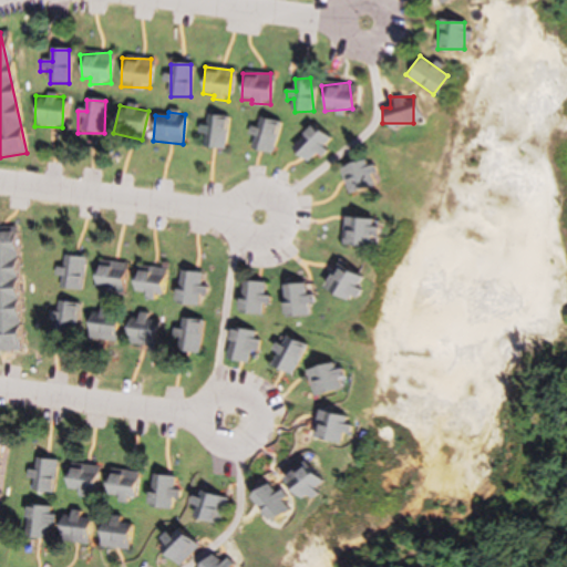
[(229,120),(213,115),(204,146),(222,151),(229,120)]
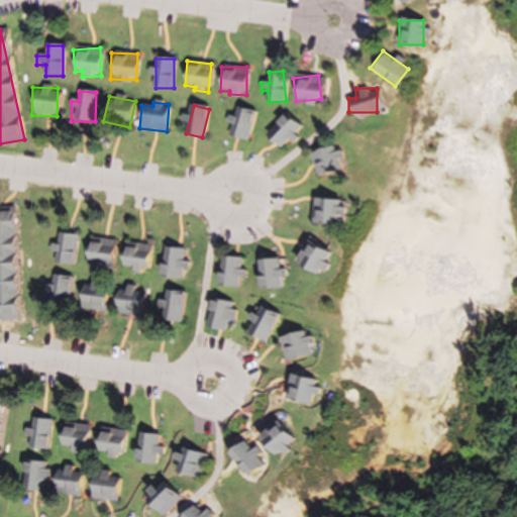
[(231,137),(246,141),(254,112),(239,108),(237,118),(228,115),(225,124),(234,126),(231,137)]
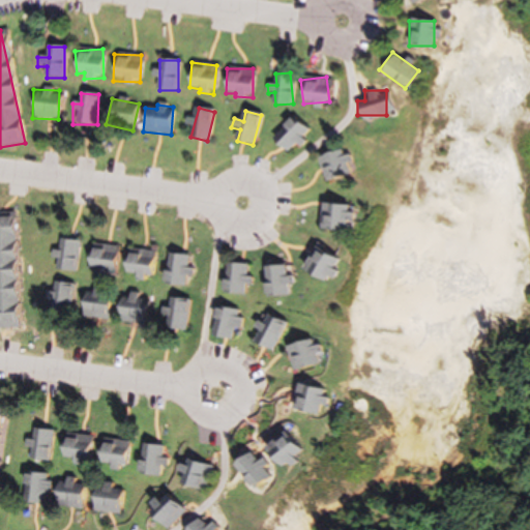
[(306,131),(290,117),(270,139),(287,154),(306,131)]
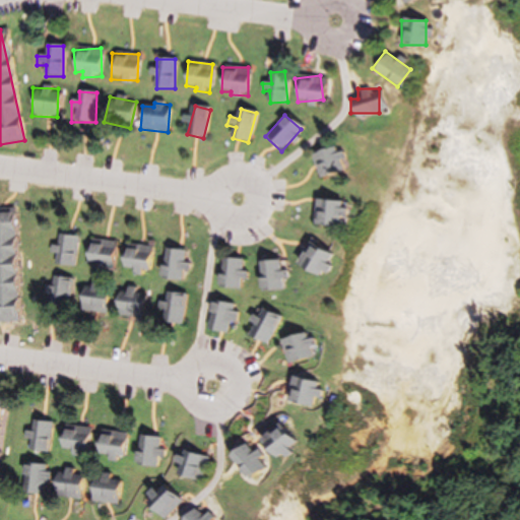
[(343,172),(338,147),(313,152),(317,176),(343,172)]
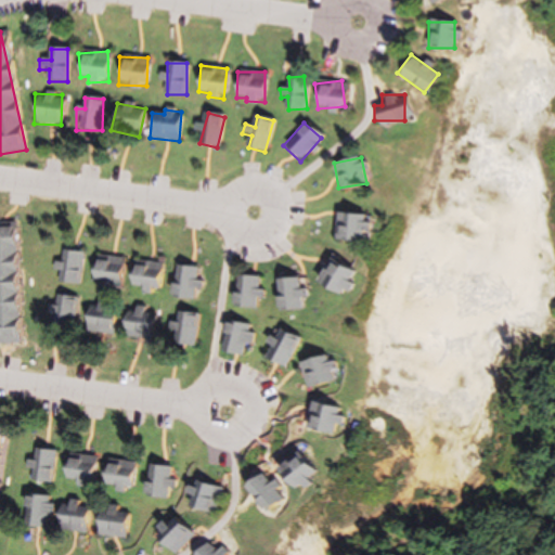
[(365,242),(365,215),(336,215),(336,242),(365,242)]
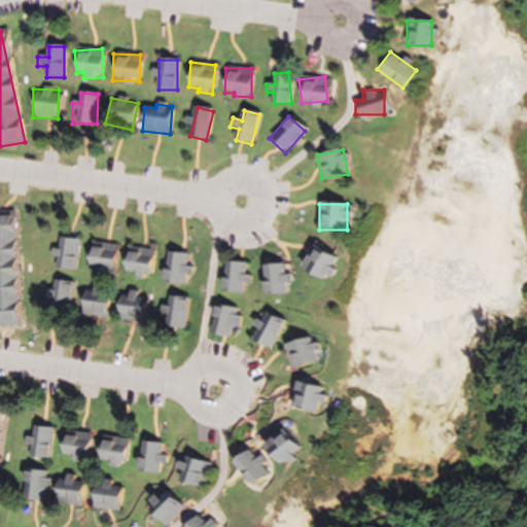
[(13,212),(0,212),(0,326),(14,326),(13,212)]
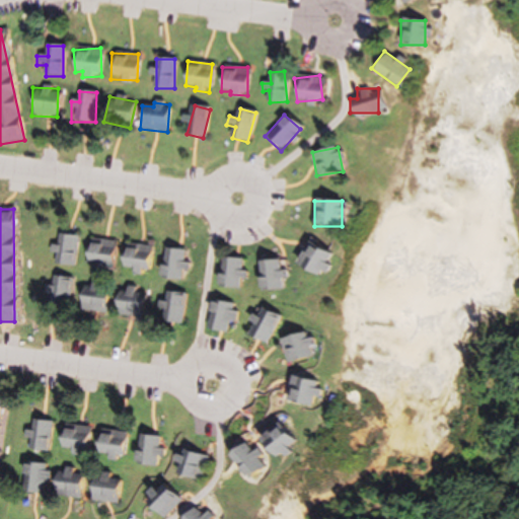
[(50,254),(57,255),(56,266),(74,268),(77,236),(58,234),(57,245),(52,244),(50,254)]
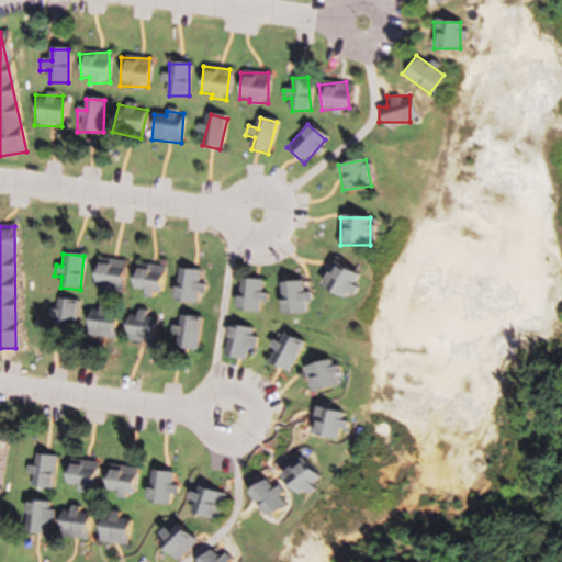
[(92,284),(122,288),(124,262),(96,259),(92,284)]
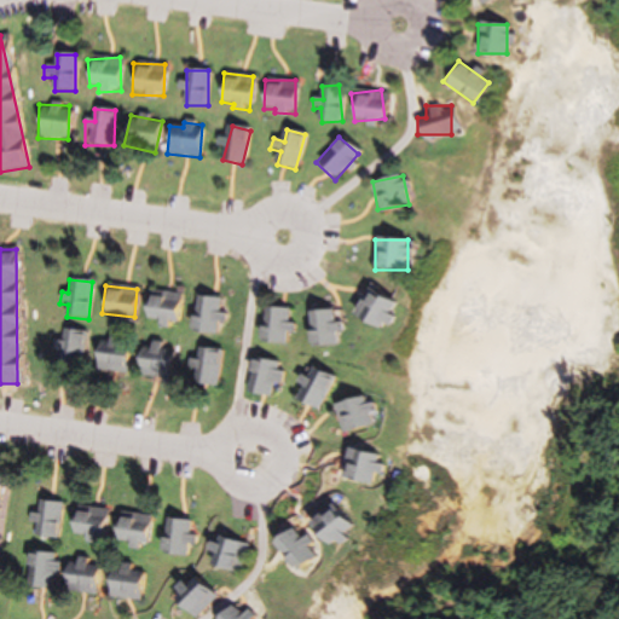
[(145,322),(175,325),(179,294),(149,290),(145,322)]
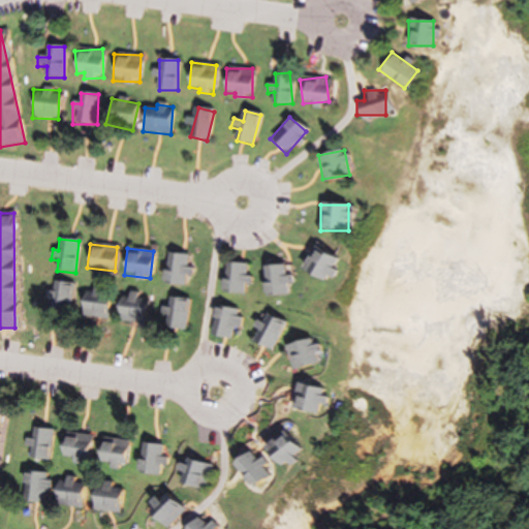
[(333,266),(321,250),(303,262),(319,285),(335,274),(330,268),(333,266)]
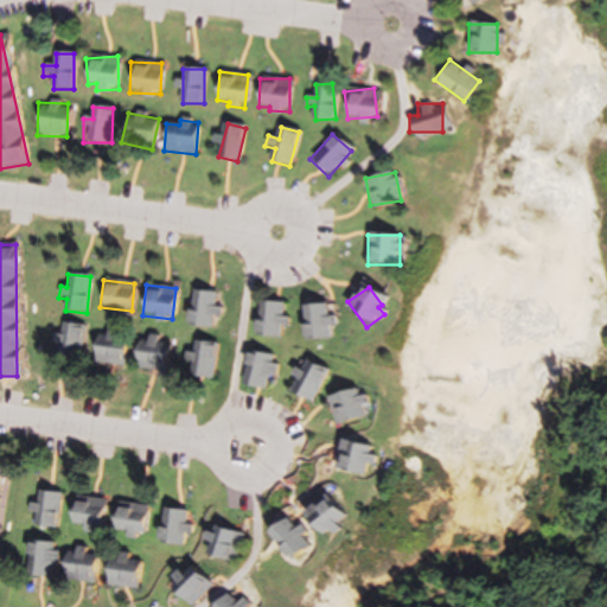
[(215,327),(215,293),(192,293),(192,327),(215,327)]
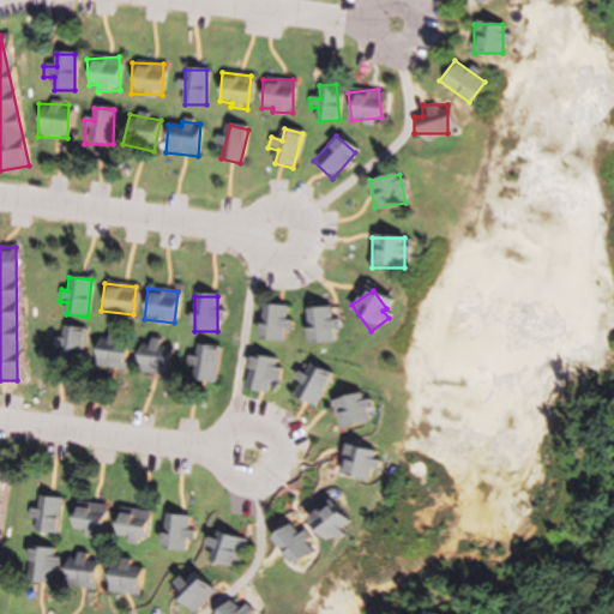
[(257,327),(257,341),(283,341),(283,307),(266,307),(266,327),(257,327)]
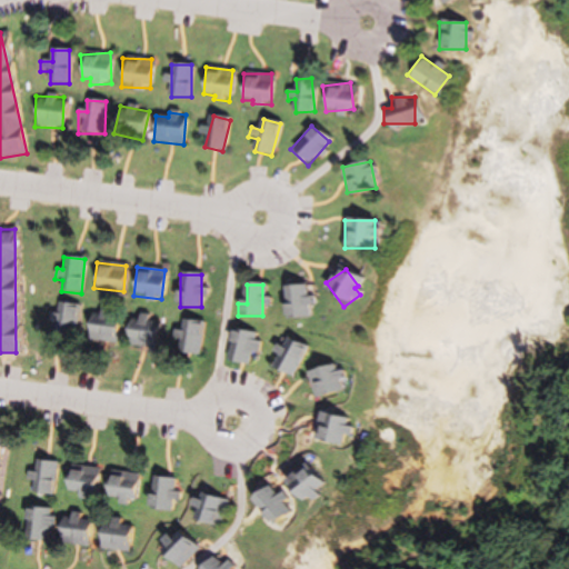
[(310,318),(310,297),(307,297),(307,287),(289,287),(289,306),(282,306),(282,318),(310,318)]
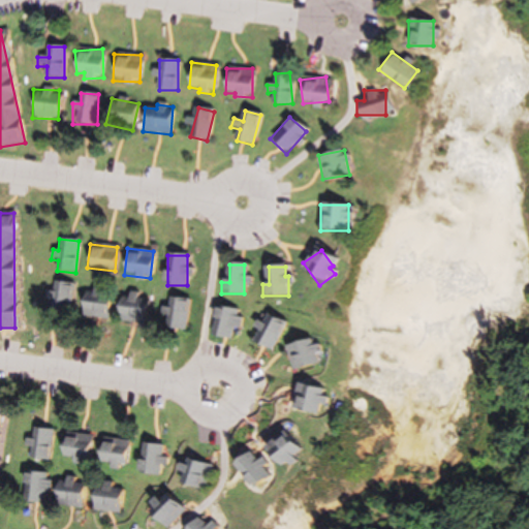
[(71,284),(54,283),(54,315),(70,315),(71,284)]
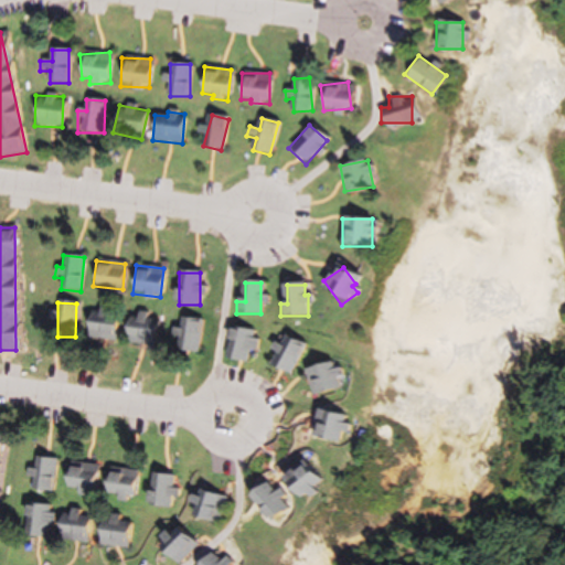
[(112,343),(119,315),(93,307),(85,336),(112,343)]
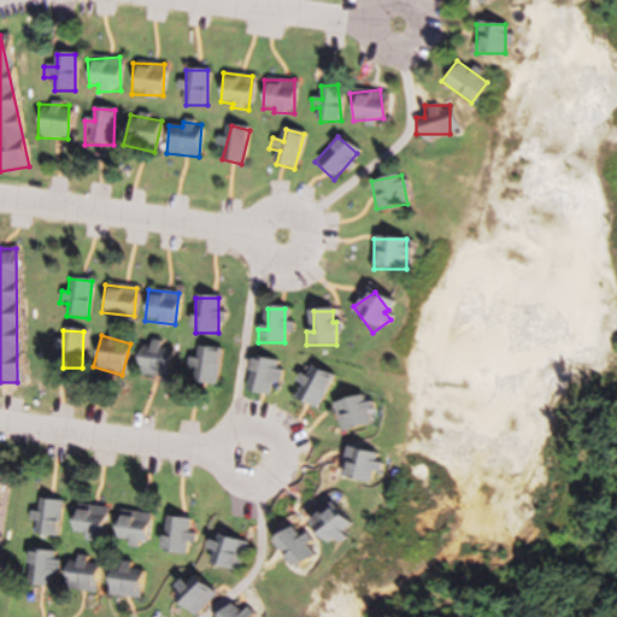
[(175,348),(142,341),(135,372),(169,378),(175,348)]
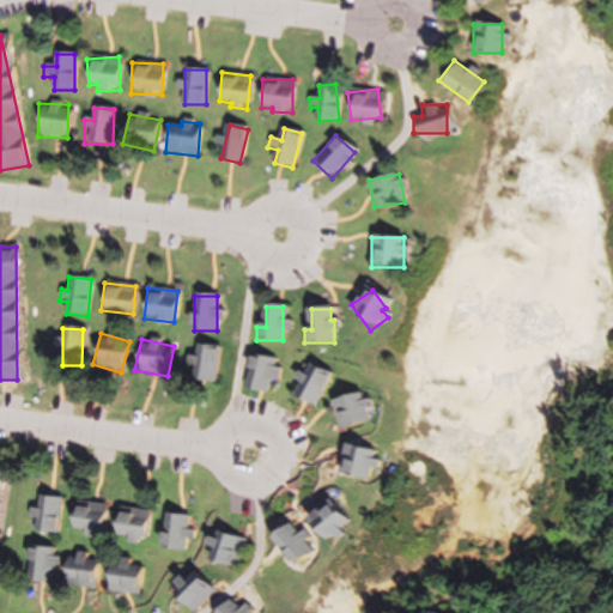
[(216,383),(219,347),(195,346),(193,368),(196,368),(195,382),(216,383)]
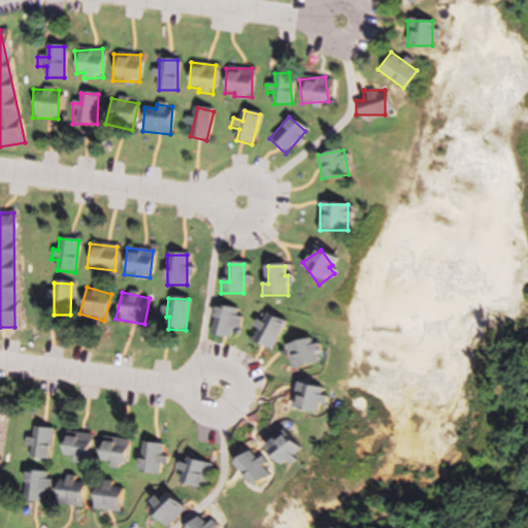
[(211,321),(217,321),(215,337),(234,339),(237,309),(213,307),(211,321)]
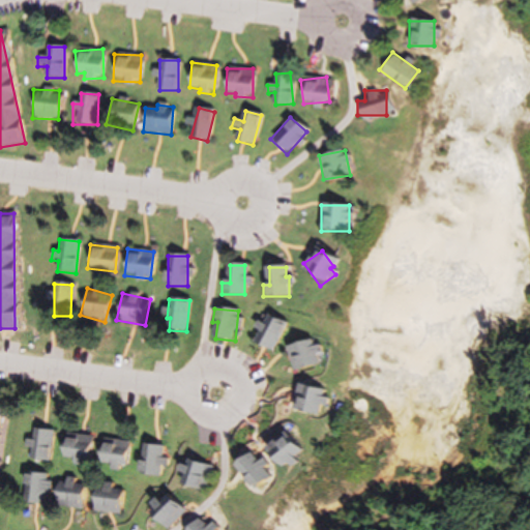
[(249,342),(272,351),(285,323),(266,315),(262,324),(258,323),(249,342)]
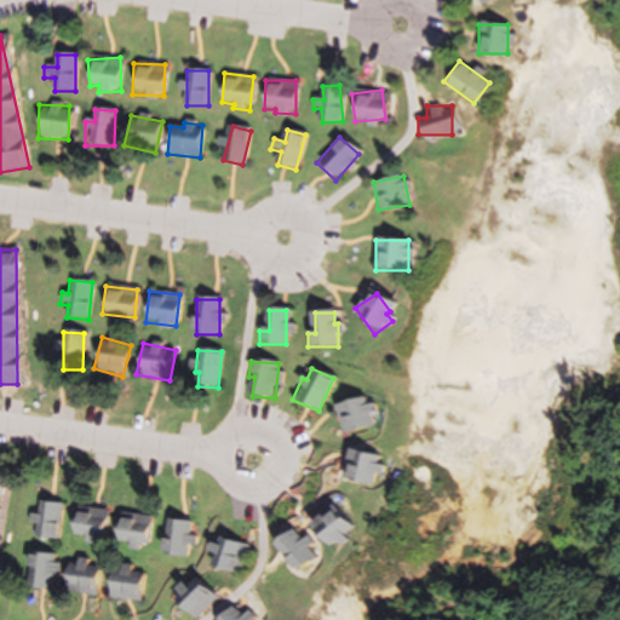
[(371,429),(368,400),(338,402),(340,432),(371,429)]
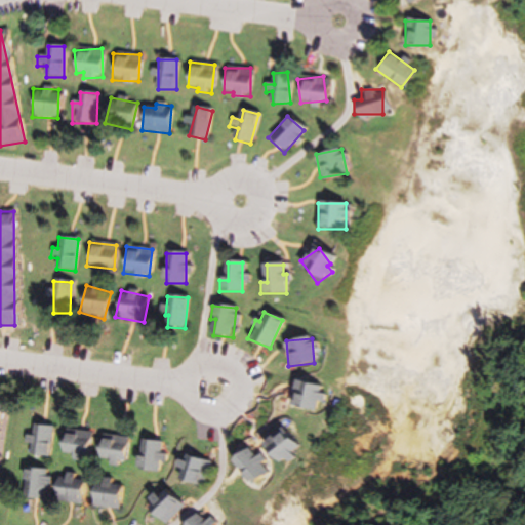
[(315,413),(323,390),(296,380),(289,405),(315,413)]
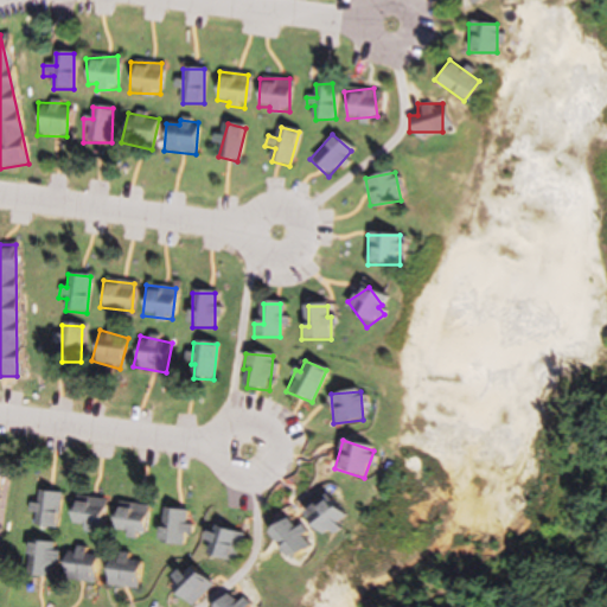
[(62,494),(40,492),(37,525),(57,528),(62,494)]
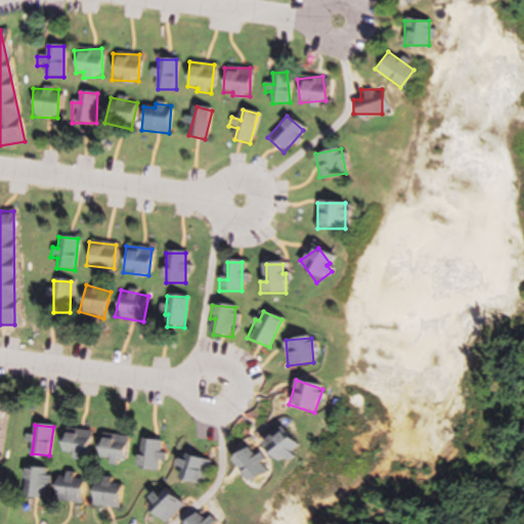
[(297,448),(282,428),(261,443),(276,464),(297,448)]
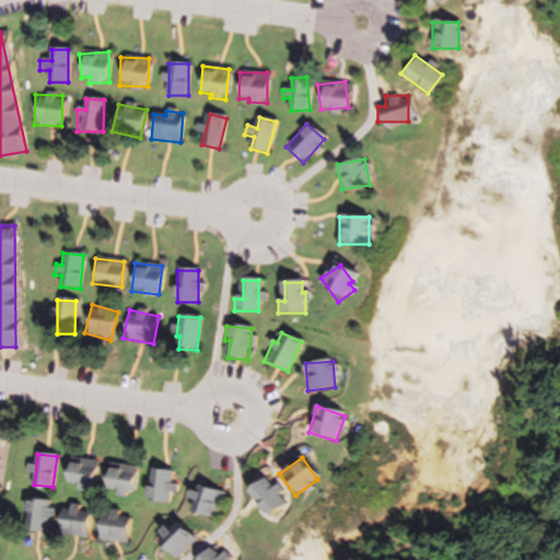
[(66,486),(95,486),(95,459),(66,459),(66,486)]
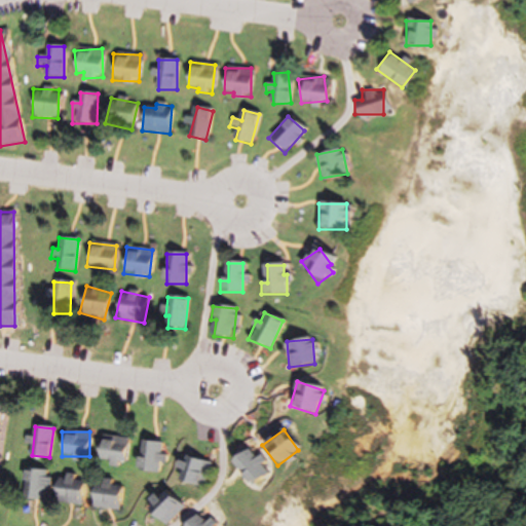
[(126,437),(99,437),(99,460),(110,460),(110,465),(126,465),(126,437)]
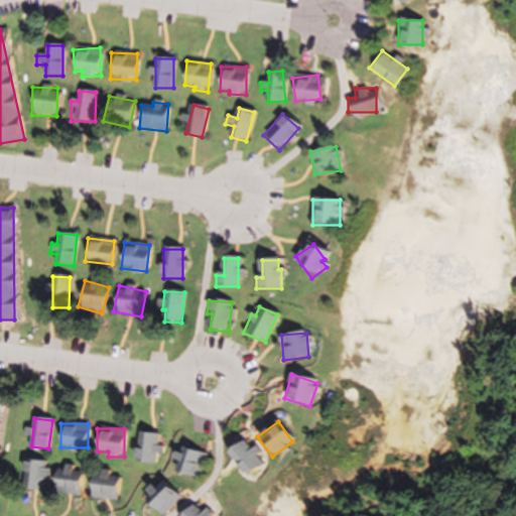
[(160,435),(144,433),(140,463),(157,465),(160,435)]
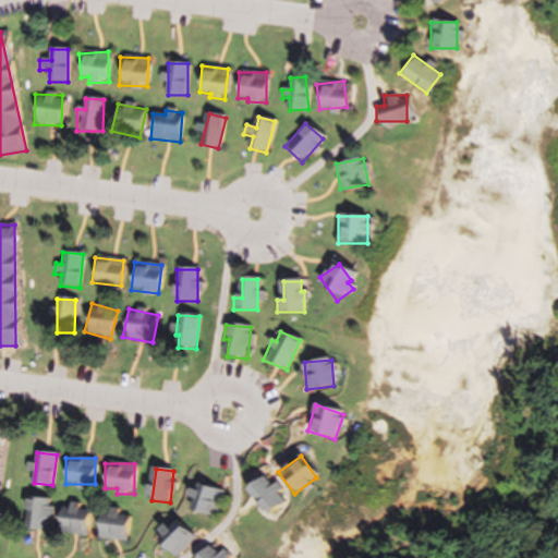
[(284,499),(263,475),(245,492),(267,516),(284,499)]
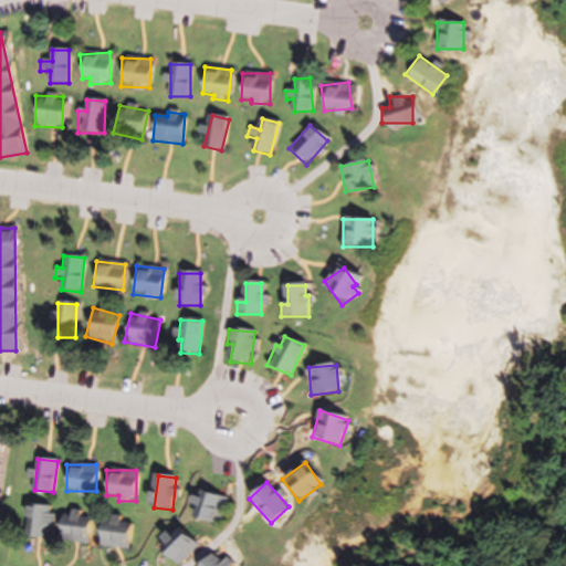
[(199,515),(215,525),(229,504),(208,491),(199,504),(205,507),(199,515)]
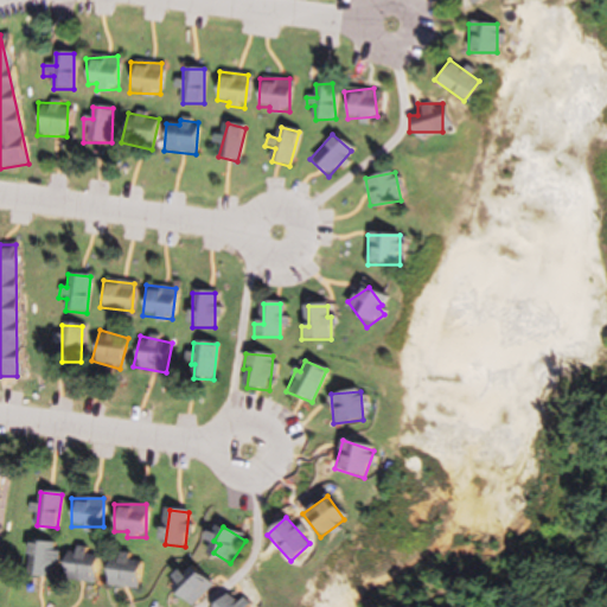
[(96,582),(97,551),(59,550),(59,544),(32,543),(31,579),(59,579),(59,582),(96,582)]
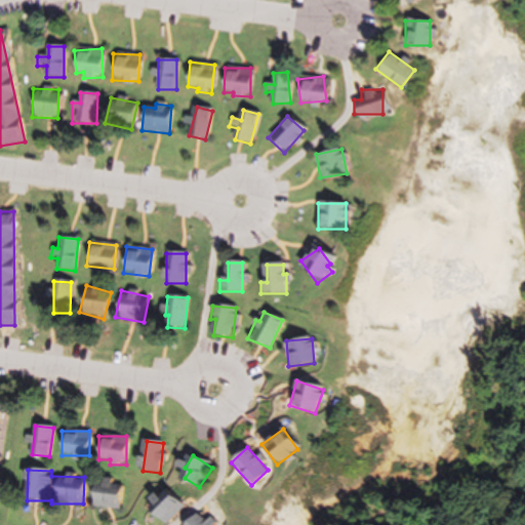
[(123,508),(123,481),(93,481),(93,508),(123,508)]
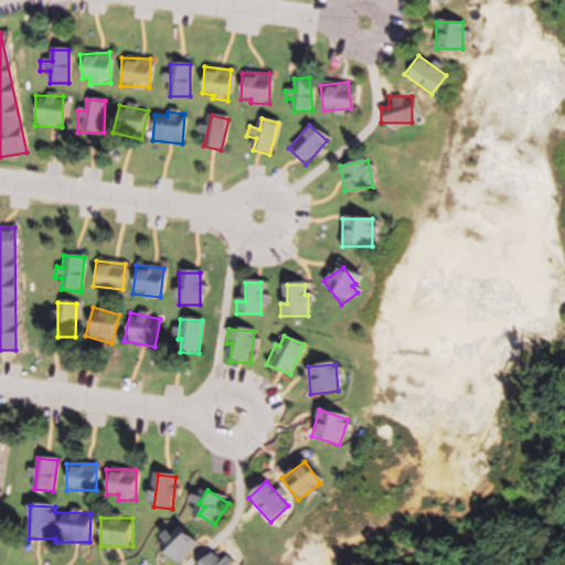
[(183,564),(196,543),(177,531),(163,555),(179,564),(183,564)]
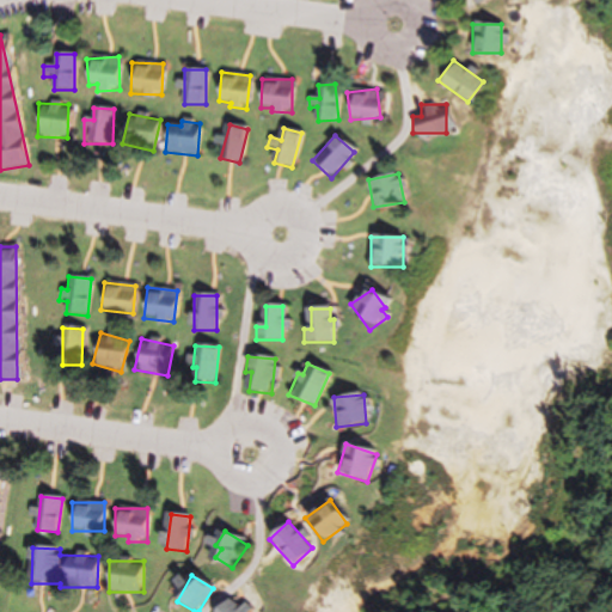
[(215,611),(250,611),(244,605),(240,609),(230,598),(215,611)]
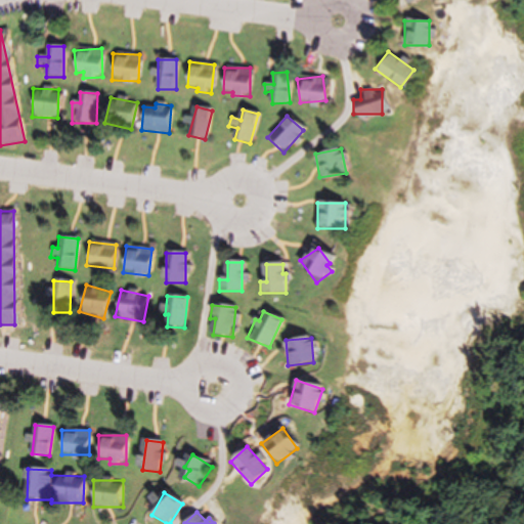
All buildings are outlined.
